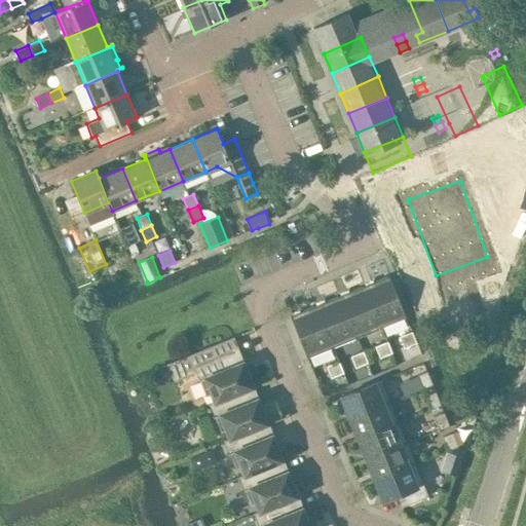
[(364,286),(381,328),(406,317),(388,275),(364,286)]
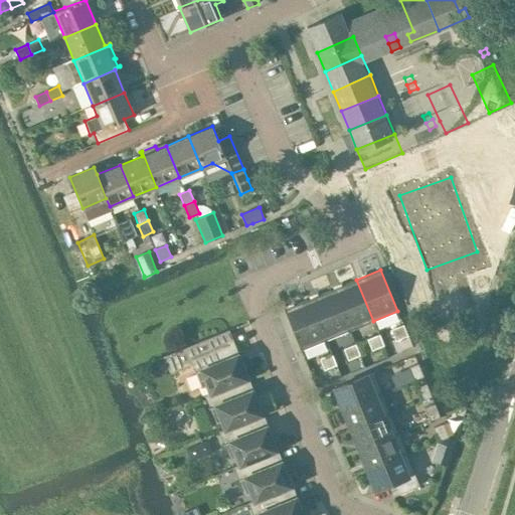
[(349,331),(373,321),(356,280),(332,290),(349,331)]
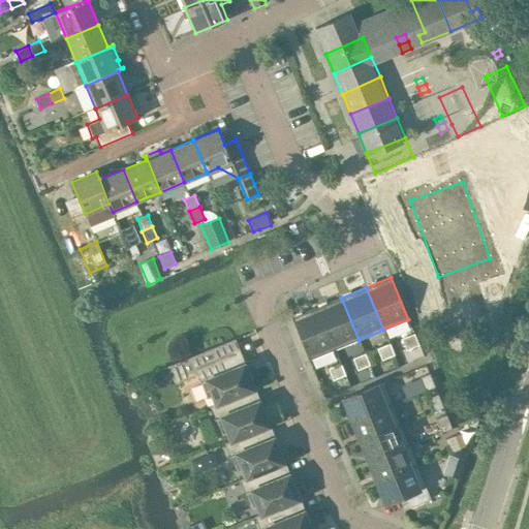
[(334,349),(359,340),(341,298),(317,307),(334,349)]
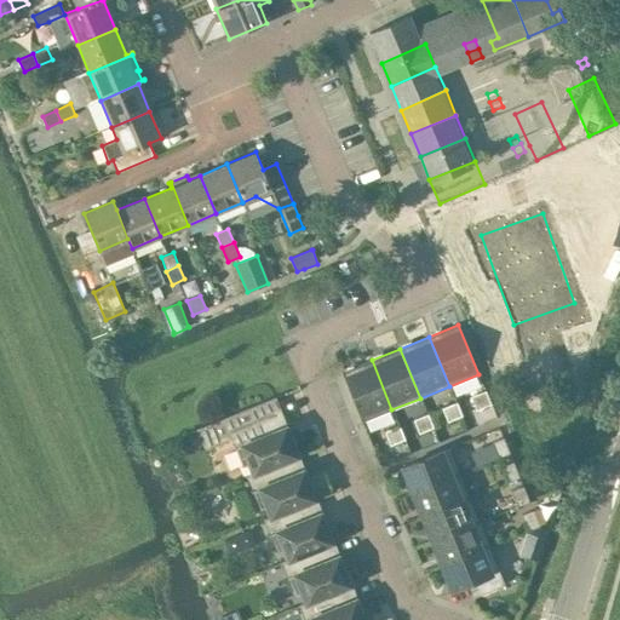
[(532,357),(512,365),(517,378),(537,372),(532,357)]
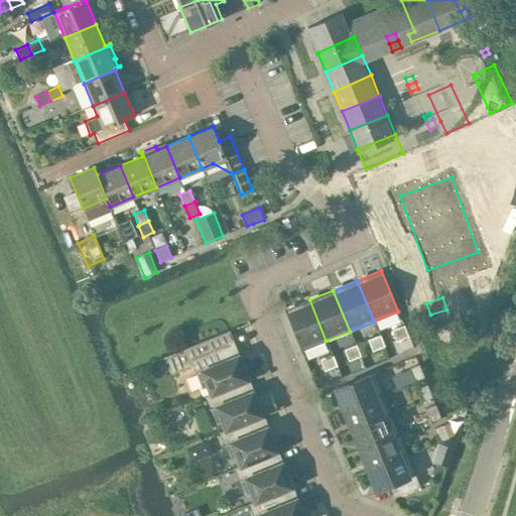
[(301,351),(326,341),(309,299),(284,309),(301,351)]
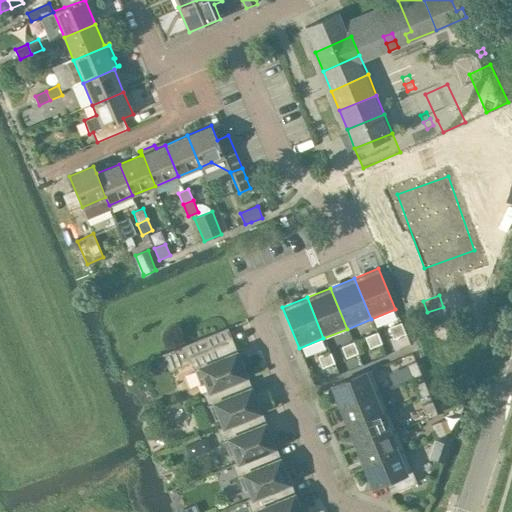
[(388,328),(393,339),(405,334),(400,323),(388,328)]
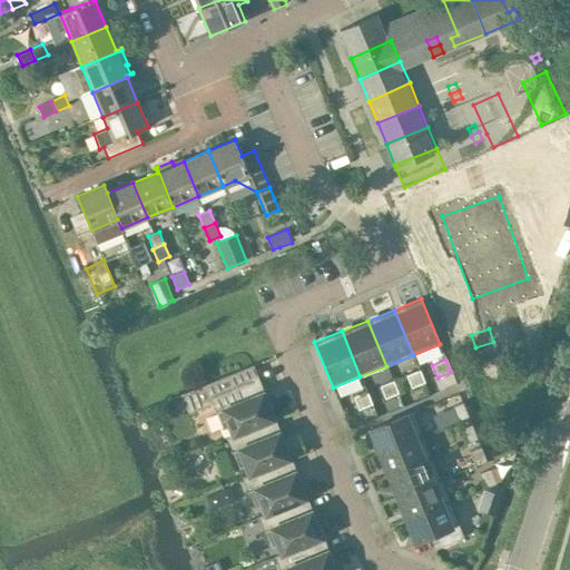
[(420,371),(406,375),(411,389),(424,383),(420,371)]
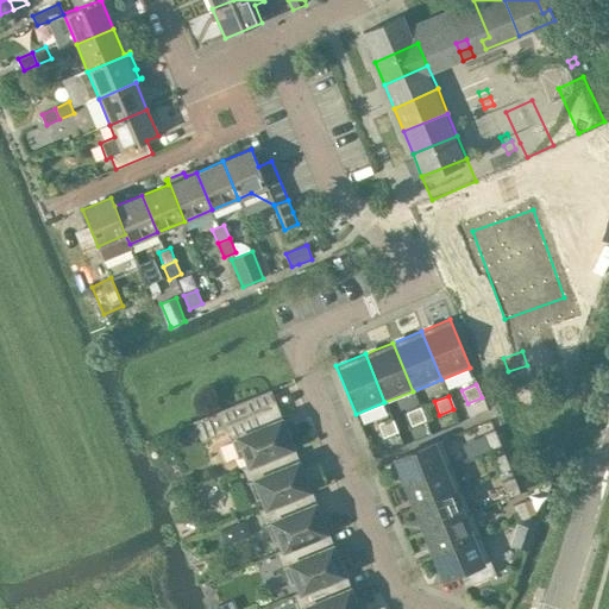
[(244,454),(248,464),(292,446),(283,426),(278,428),(270,406),(224,425),(225,426),(226,426),(232,439),(230,439),(231,441),(232,440),(239,457),(244,454)]
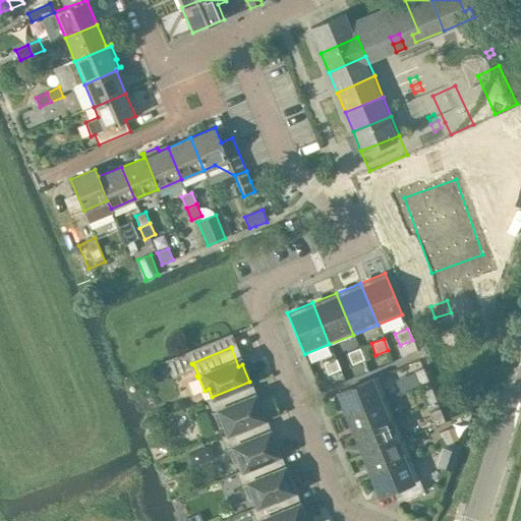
[(352,364),(364,359),(359,348),(347,353),(352,364)]
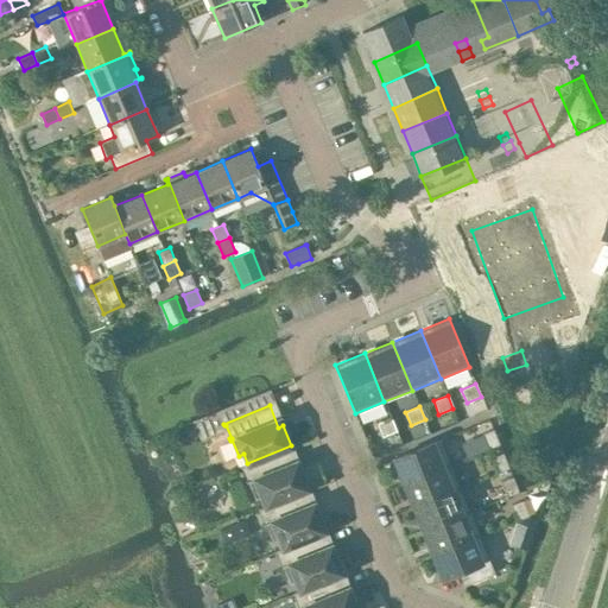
[(392,418),(377,424),(381,437),(397,432),(392,418)]
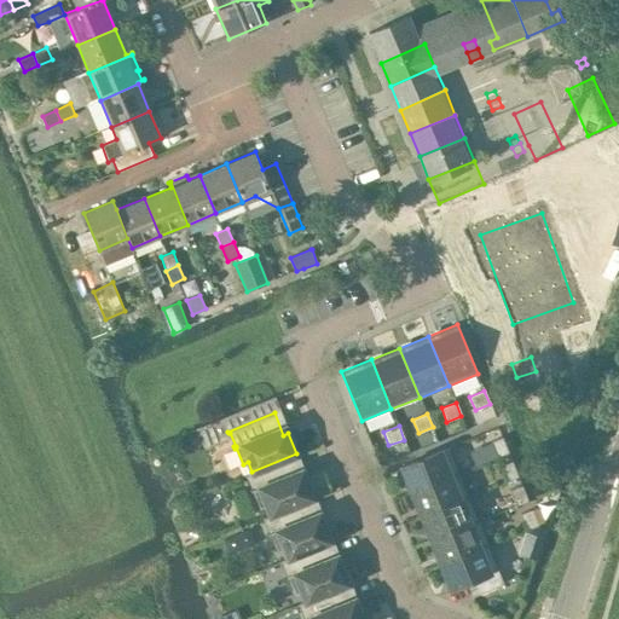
[(491,441),(497,458),(509,453),(502,438),(491,441)]
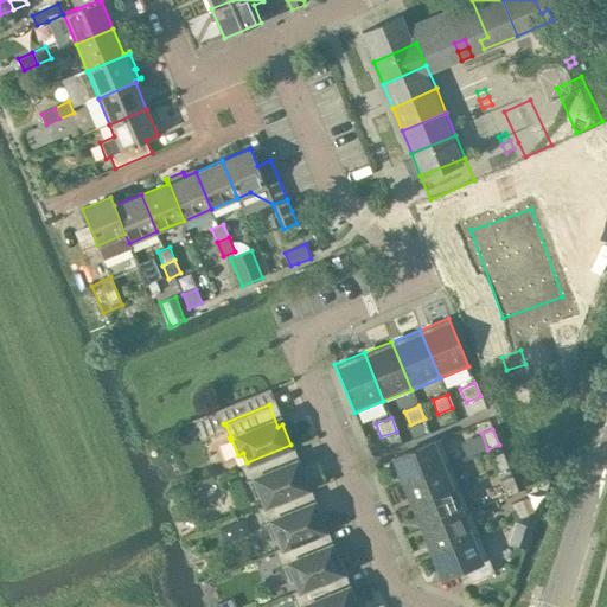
[(402,483),(449,464),(440,439),(394,458),(393,458),(391,458),(398,475),(401,474),(403,481),(402,481),(402,483)]
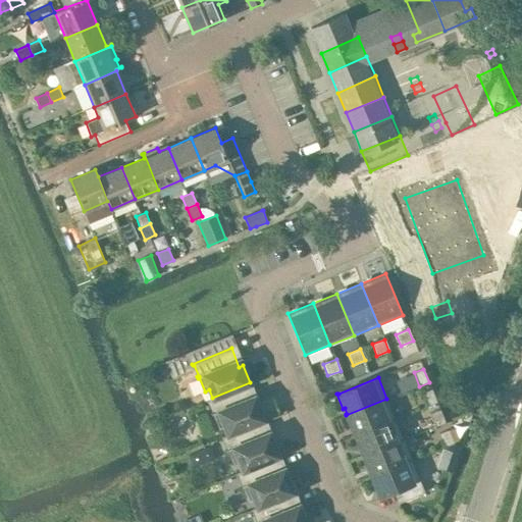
[(223,425),(227,434),(261,420),(261,422),(265,420),(258,402),(253,403),(247,385),(251,384),(250,382),(212,398),(207,401),(207,402),(209,401),(213,412),(212,413),(212,414),(214,414),(219,427),(223,425)]
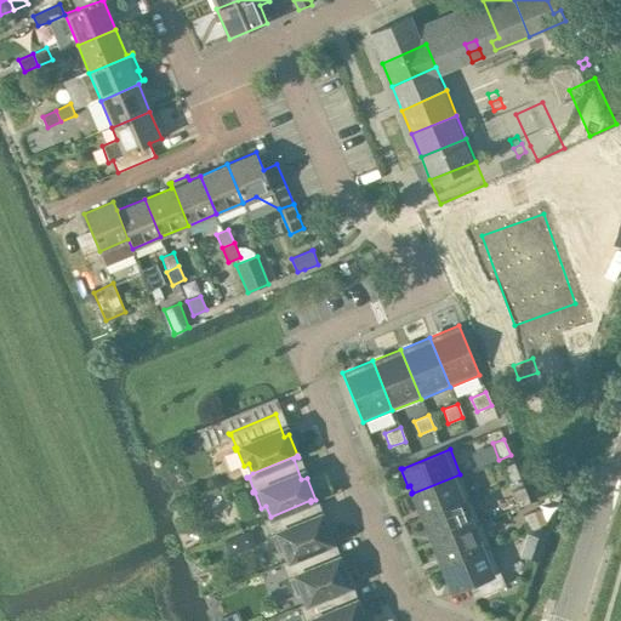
[(501,468),(508,484),(520,479),(513,462),(501,468)]
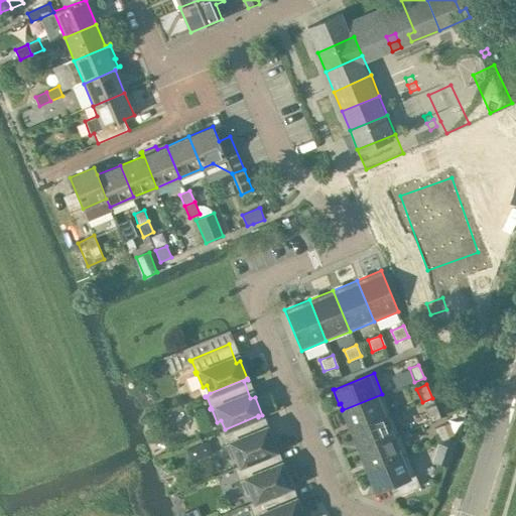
[(350,430),(390,414),(382,394),(342,410),(347,424),(349,423),(351,429),(350,430)]
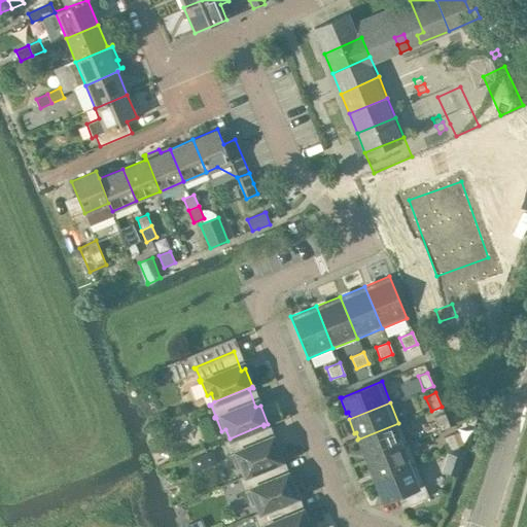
[(434,417),(441,431),(450,427),(444,414),(434,417)]
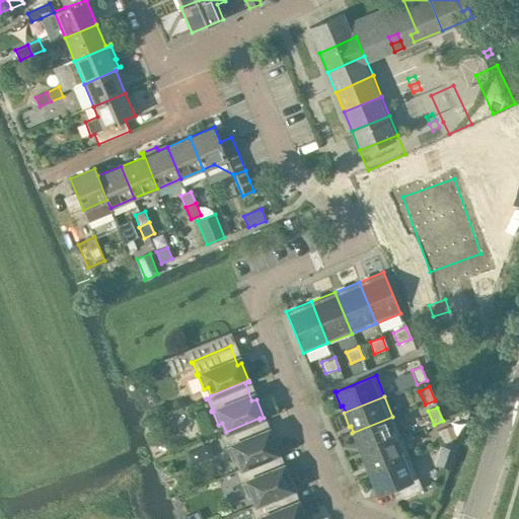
[(360,453),(400,437),(392,417),(352,433),(357,447),(359,446),(361,452),(360,453)]
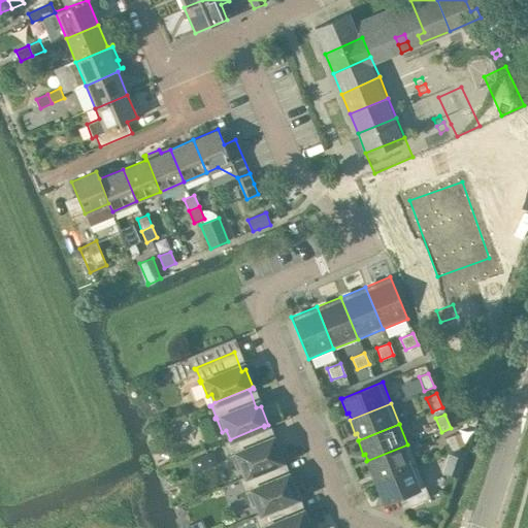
[(241,467),(244,475),(278,462),(279,463),(283,462),(275,442),(271,444),(264,427),(264,425),(230,439),(224,441),(225,442),(226,442),(231,454),(229,454),(230,456),(231,455),(237,469),(241,467)]
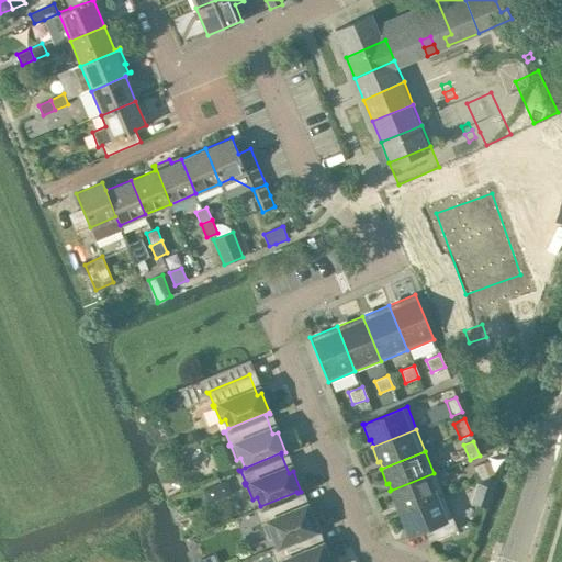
[(478,482),(486,478),(489,478),(482,463),(472,467),(478,482)]
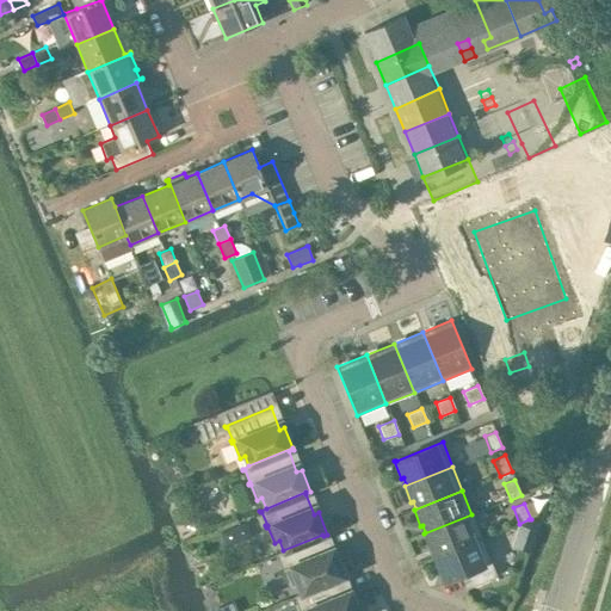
[(471,514),(424,534),(431,550),(432,549),(434,556),(433,557),(481,538),(471,514)]
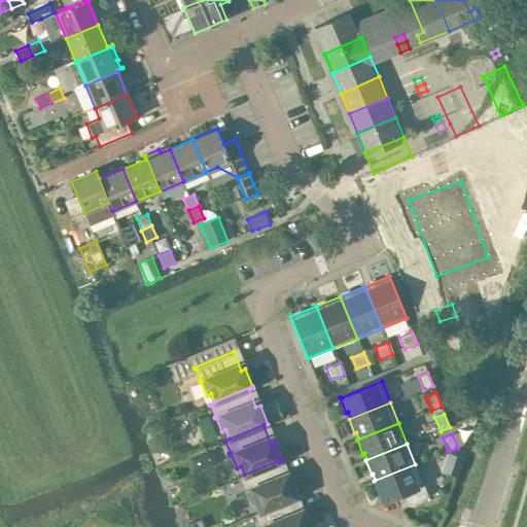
[(199,456),(189,459),(195,471),(204,468),(216,463),(211,451),(199,456)]
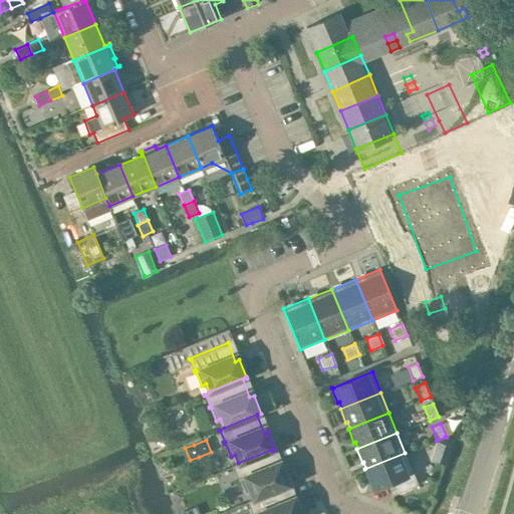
[(249,491),(253,499),(286,486),(286,487),(290,485),(282,467),(278,469),(271,452),(272,451),(271,450),(238,463),(233,466),(233,467),(235,466),(239,477),(238,478),(238,479),(240,479),(245,492),(249,491)]
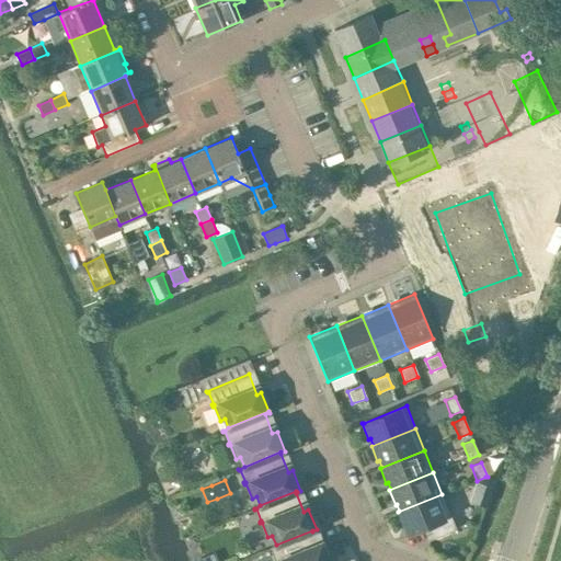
[(456,529),(442,494),(398,512),(404,527),(405,527),(409,535),(424,528),(428,539),(427,539),(427,541),(456,529)]
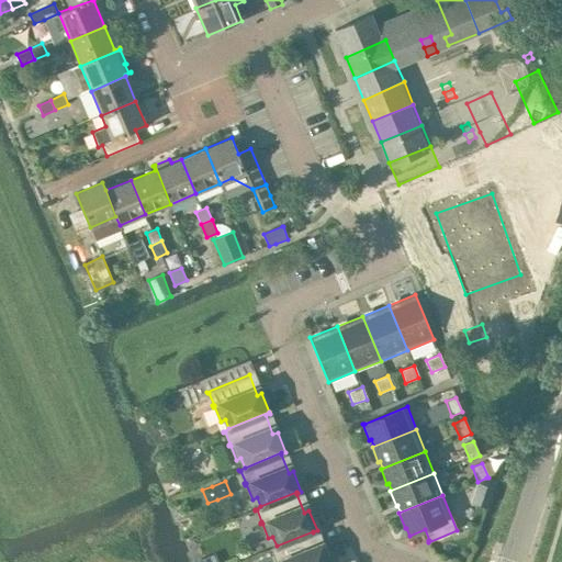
[(329,561),(325,550),(321,551),(313,532),(313,531),(277,546),(270,548),(271,550),(272,549),(278,561),(276,561),(329,561)]
